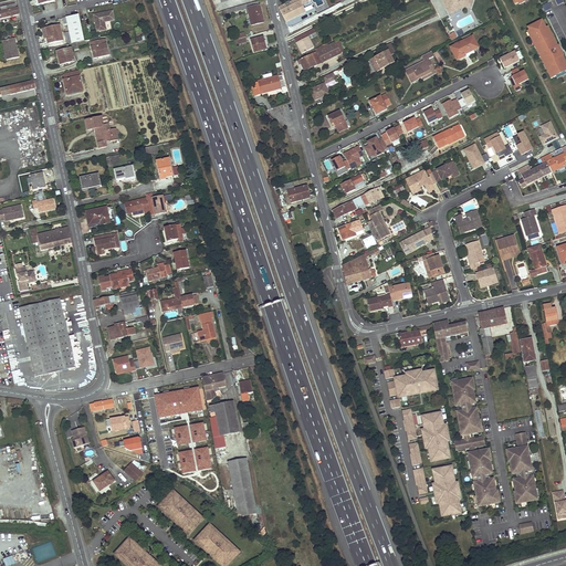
[(279,8),(286,22),(306,12),(302,4),(307,2),(306,0),(295,0),(290,2),(291,3),(292,6),(287,9),(286,7),(285,4),(279,8)]
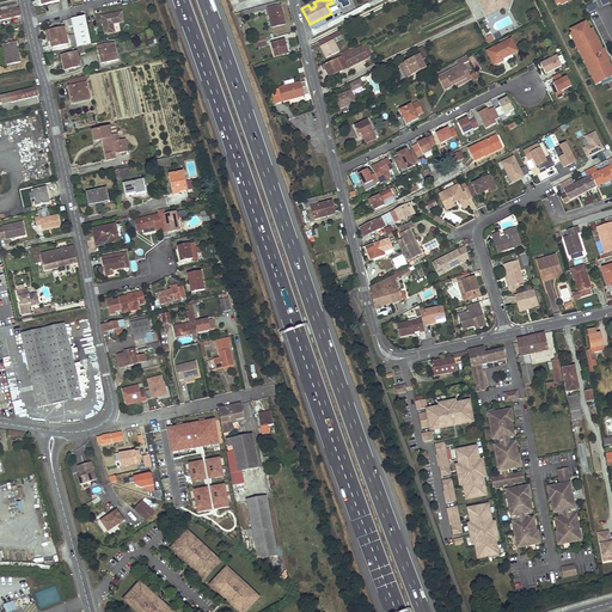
[(281,6),(280,2),(264,6),(265,10),(268,10),(273,28),(286,25),(283,16),(281,16),(280,7),(281,6)]
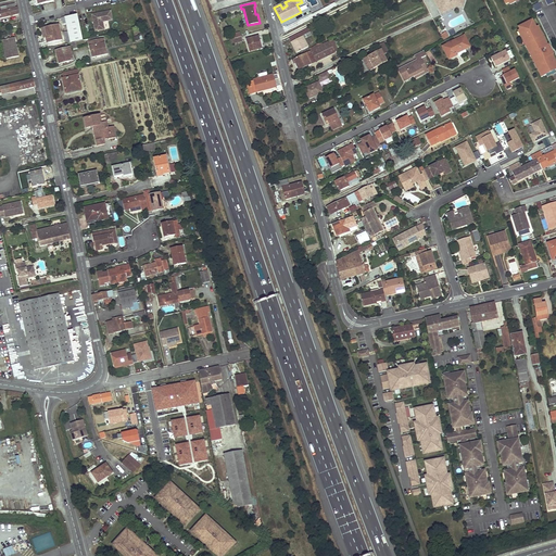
[(443,5),(439,8),(442,14),(457,5),(464,8),(464,5),(457,3),(450,8),(443,5)]
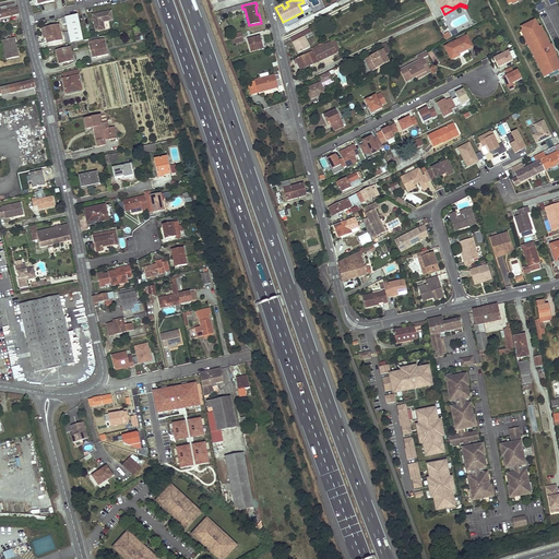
[(7,6),(8,10),(0,11),(0,22),(0,23),(0,20),(0,18),(20,14),(18,8),(15,8),(15,4),(7,6)]
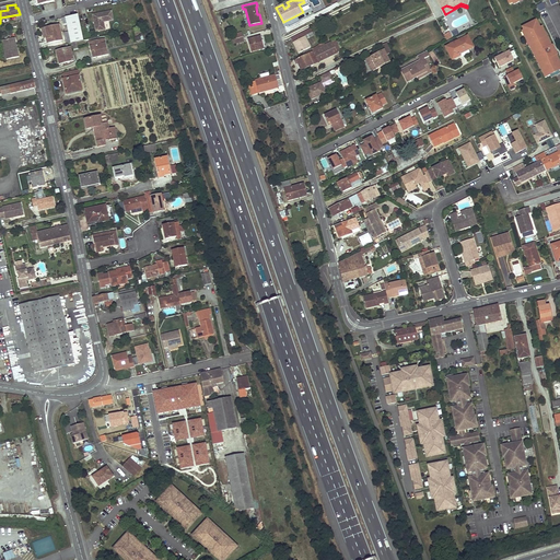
[(112,11),(93,15),(96,32),(106,30),(104,22),(114,20),(112,11)]
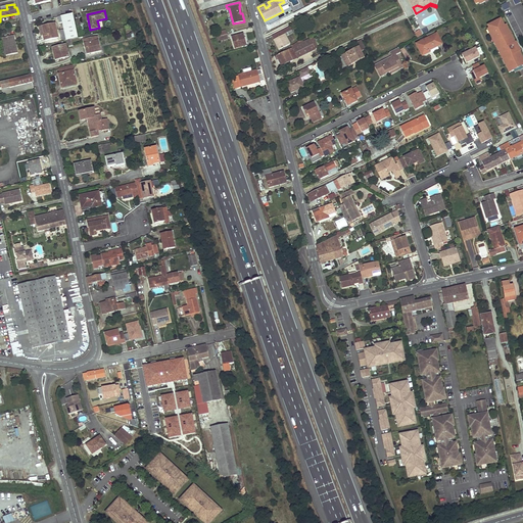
[(79,38),(74,13),(58,16),(59,22),(63,21),(64,30),(59,31),(61,41),(67,40),(72,39),(79,38)]
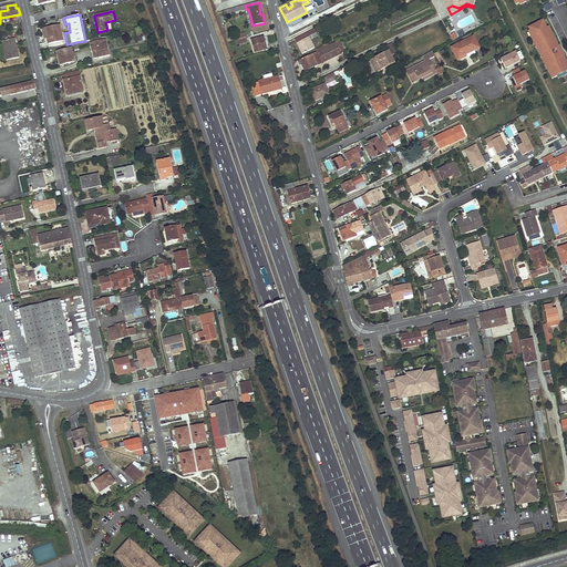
[(544,21),(529,28),(531,31),(533,35),(532,37),(534,42),(536,41),(539,50),(538,50),(545,65),(547,64),(549,70),(548,70),(553,80),(557,76),(566,73),(566,71),(566,63),(564,57),(563,57),(560,53),(563,51),(560,47),(559,47),(556,42),(555,43),(550,34),(553,33),(549,28),(547,29),(544,21)]
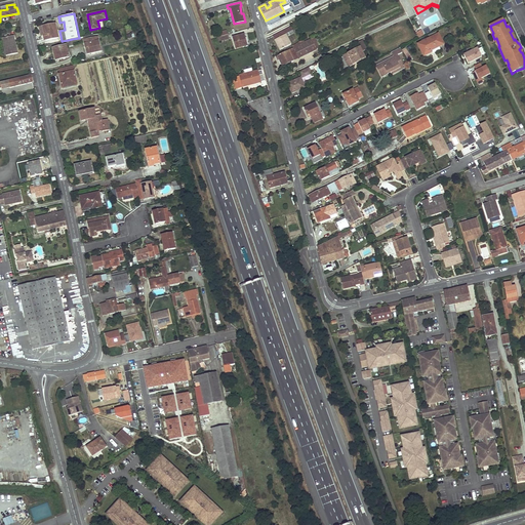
[(58,38),(55,25),(43,27),(44,35),(43,36),(44,41),(58,38)]
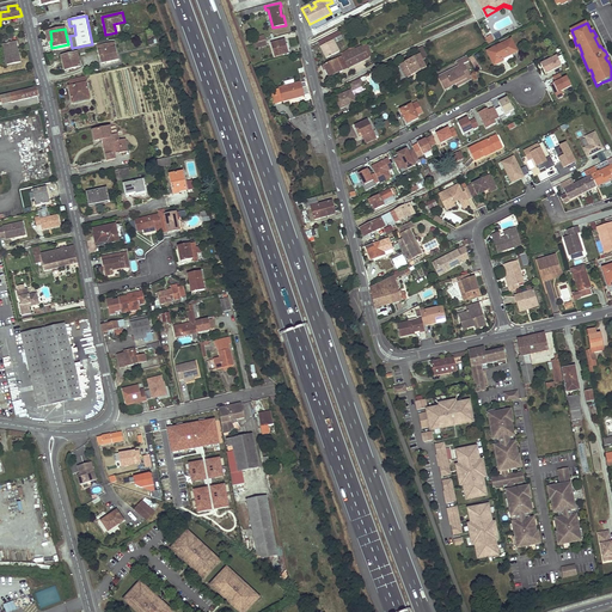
[(318,42),(320,47),(322,46),(342,36),(340,31),(318,42)]
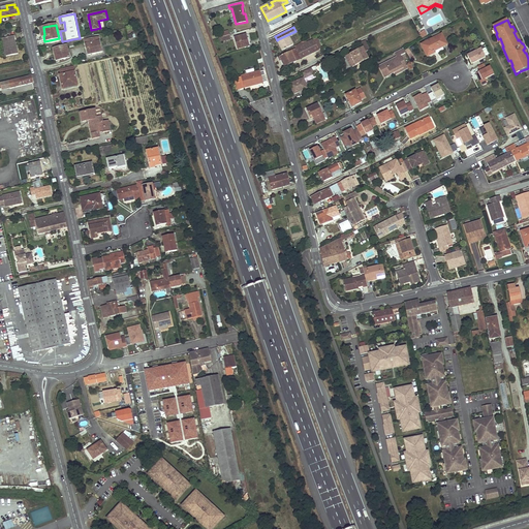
[(297,33),(296,31),(278,39),(281,45),(280,47),(283,51),(293,44),(288,36),(291,36),(297,33)]
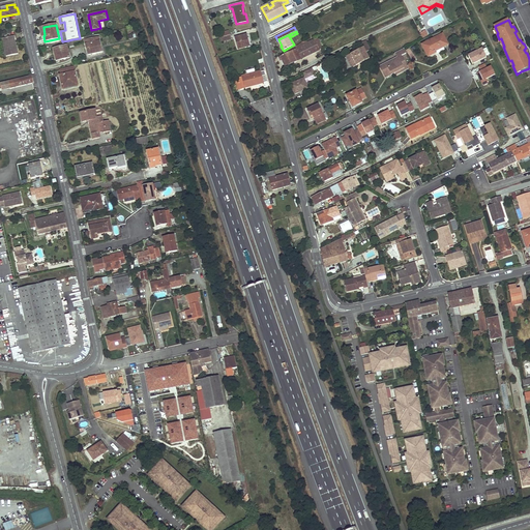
[(443,47),(448,45),(443,34),(441,35),(435,38),(422,45),(429,57),(436,53),(435,51),(443,47)]
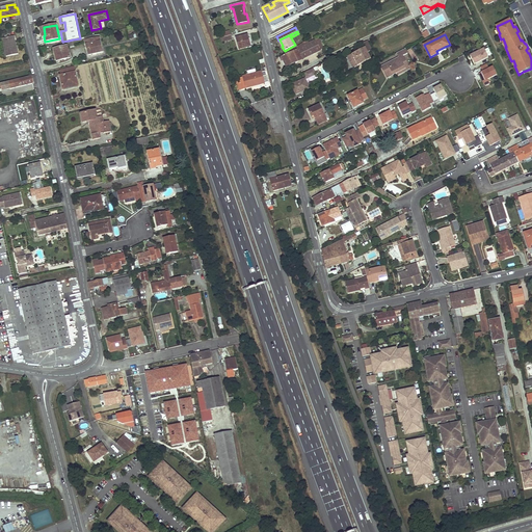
[(16,41),(15,35),(2,38),(6,56),(18,54),(17,47),(15,47),(14,41),(16,41)]
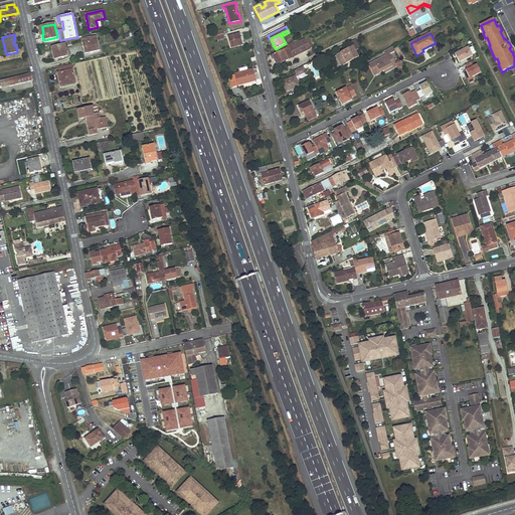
[(239,37),(239,34),(229,37),(231,47),(240,45),(238,38),(239,37)]
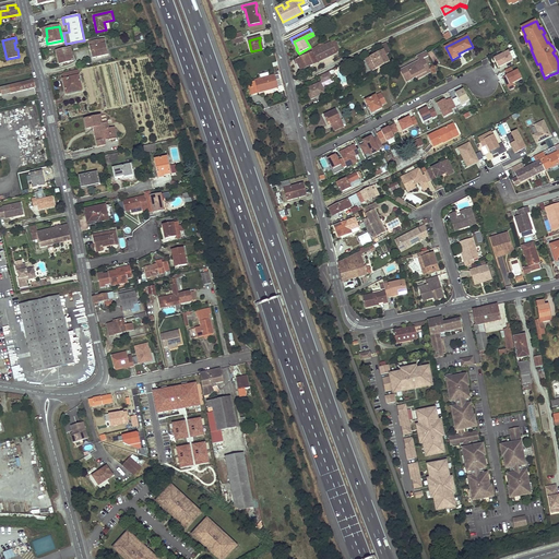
[(107,55),(104,39),(98,40),(90,43),(93,58),(107,55)]
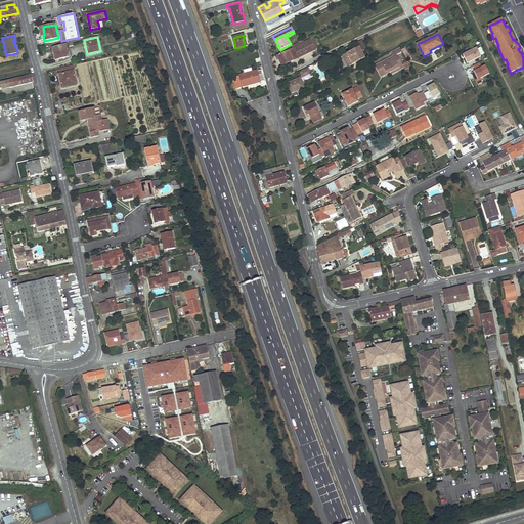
[(281,66),(316,49),(310,38),(297,45),(293,47),(293,48),(277,56),(281,66)]
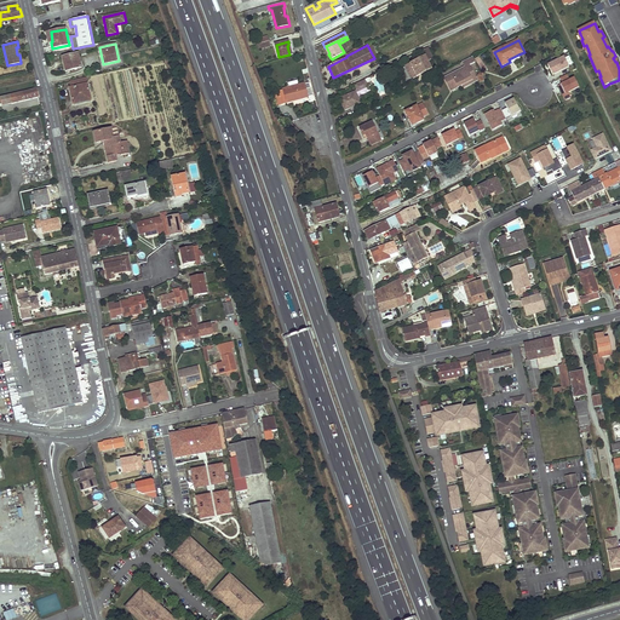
[(429,62),(435,58),(429,47),(423,50),(426,56),(405,67),(412,80),(432,69),(429,62)]
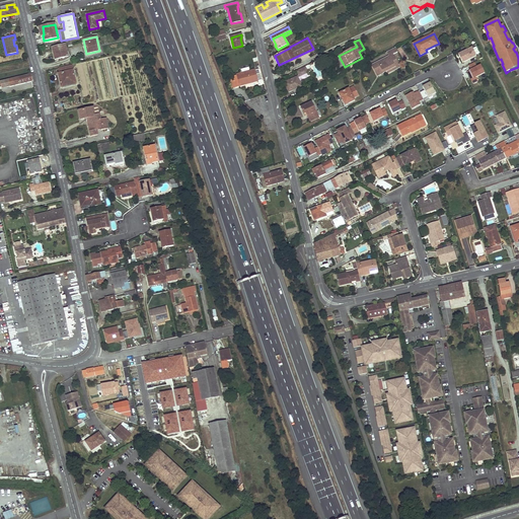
[(68,57),(66,45),(52,48),(54,54),(56,53),(57,59),(68,57)]
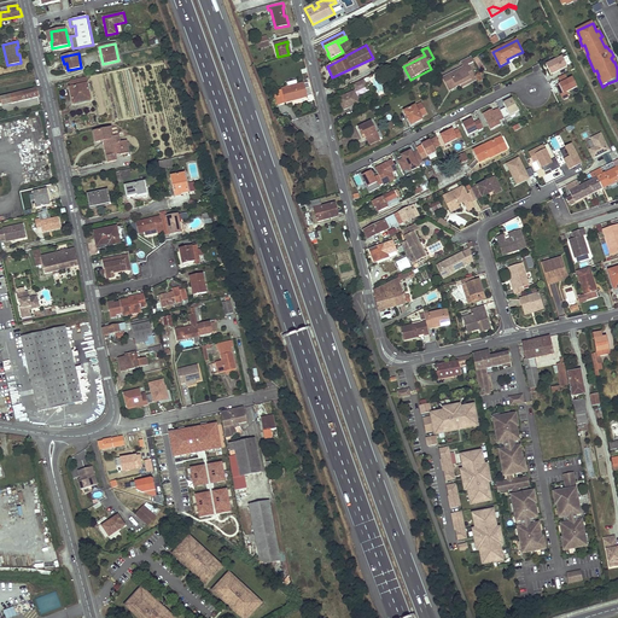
[(476,81),(468,65),(473,63),(471,57),(460,62),(464,68),(462,68),(461,71),(456,71),(443,77),(449,91),(462,85),(464,87),(476,81)]
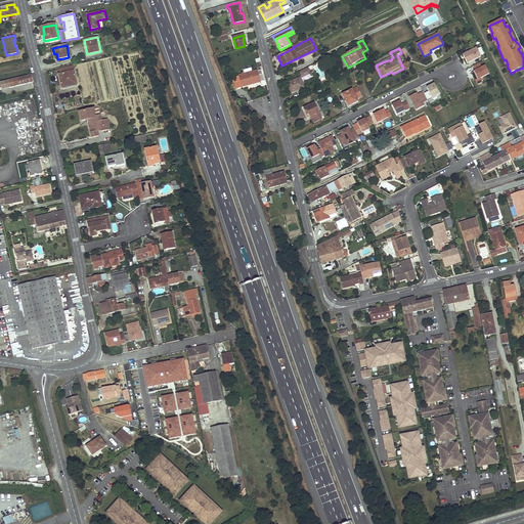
[(481,56),(477,48),(464,54),(468,63),(481,56)]
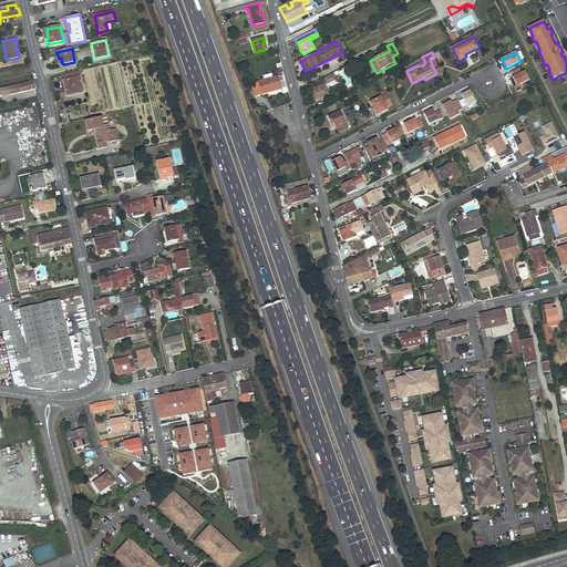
[(529,82),(525,71),(521,73),(518,68),(509,72),(512,76),(508,79),(515,93),(522,90),(521,85),(529,82)]
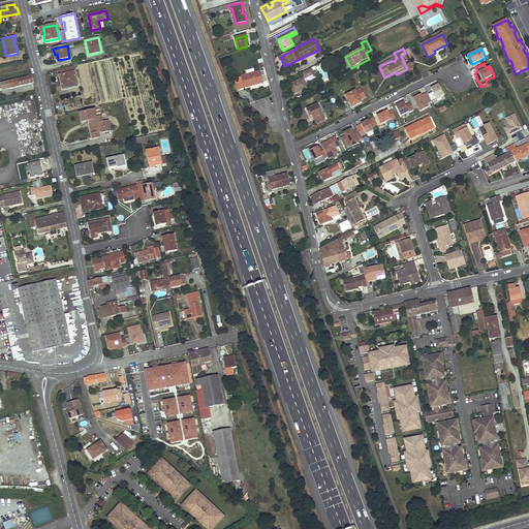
[(78,86),(73,67),(60,70),(61,75),(60,75),(62,88),(70,86),(71,87),(78,86)]
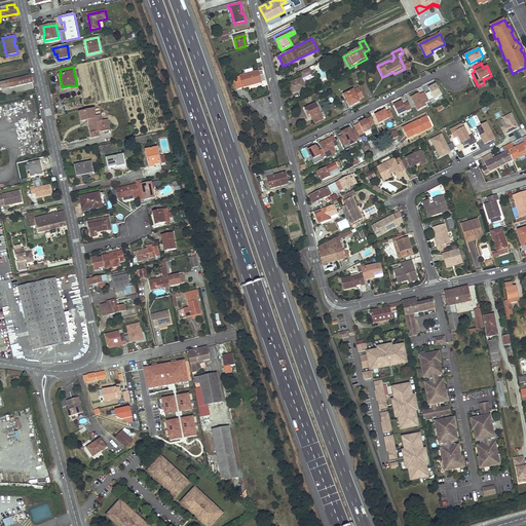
[(312,74),(309,68),(300,72),(303,78),(312,74)]
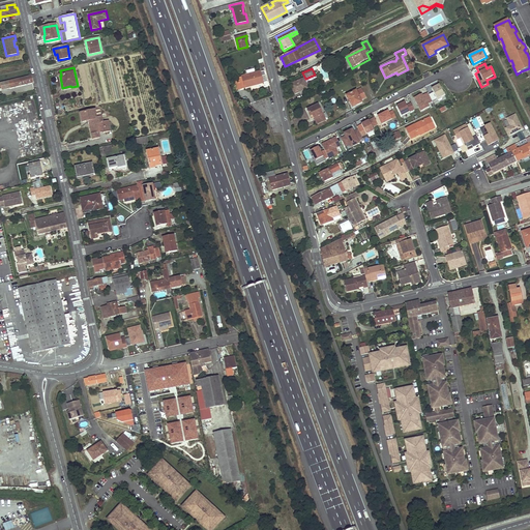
[(237,90),(267,82),(266,76),(262,77),(261,72),(255,74),(247,76),(234,80),(237,90)]
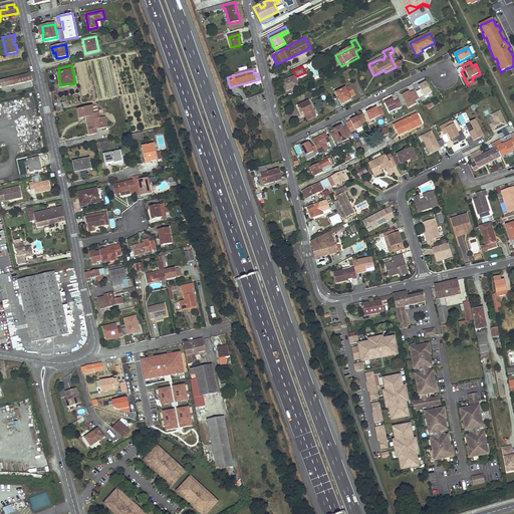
[(0,87),(33,80),(31,73),(0,80),(0,87)]
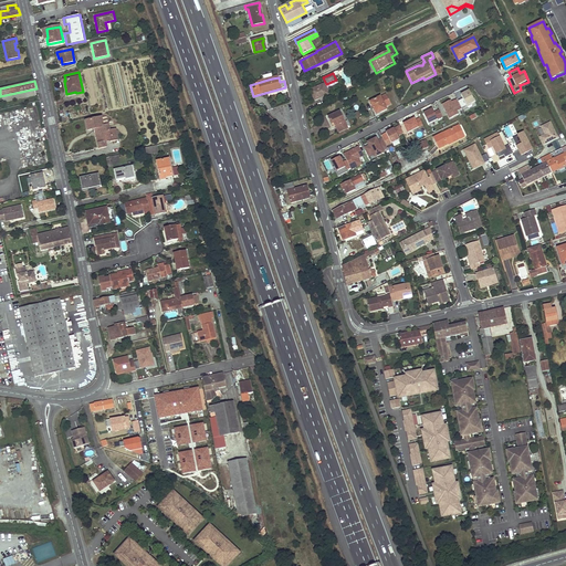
[(328,94),(324,84),(311,91),(313,97),(316,96),(316,98),(324,95),(324,96),(328,94)]
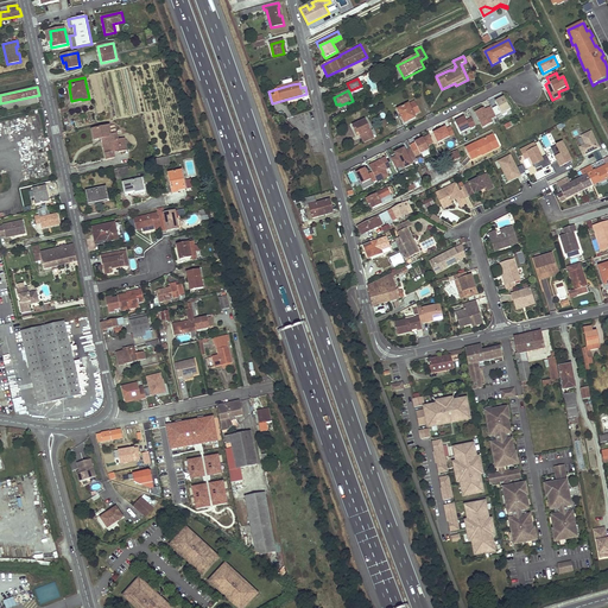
[(492,108),(496,116),(511,109),(507,102),(504,97),(495,102),(498,106),(492,108)]
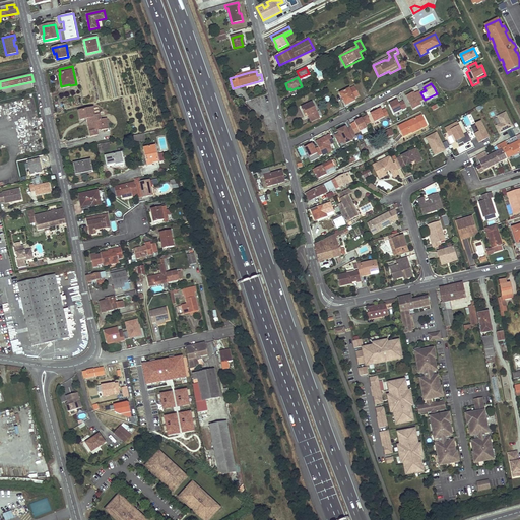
[(359,95),(354,87),(349,89),(349,88),(340,93),(346,106),(355,101),(354,99),(359,95)]
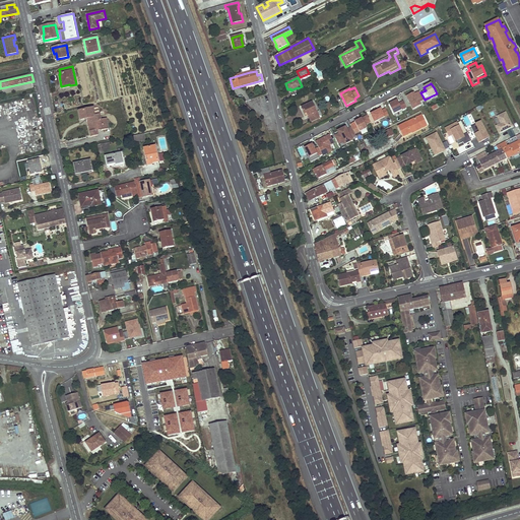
[(420,92),(420,90),(414,93),(414,91),(406,95),(413,109),(421,105),(420,103),(425,100),(420,92)]
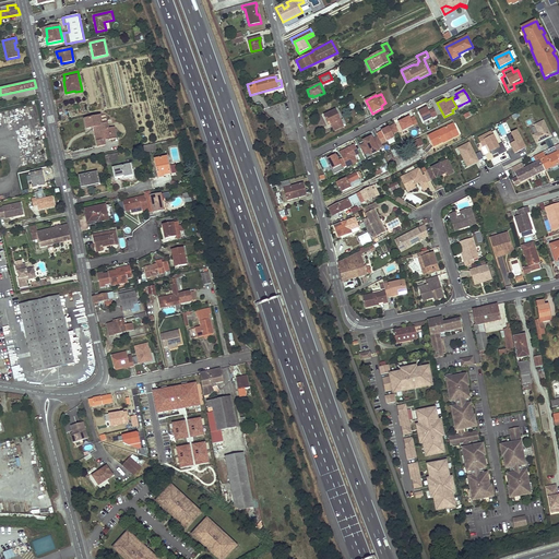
[(437,116),(433,109),(429,111),(427,108),(418,113),(424,122),(431,118),(437,116)]
